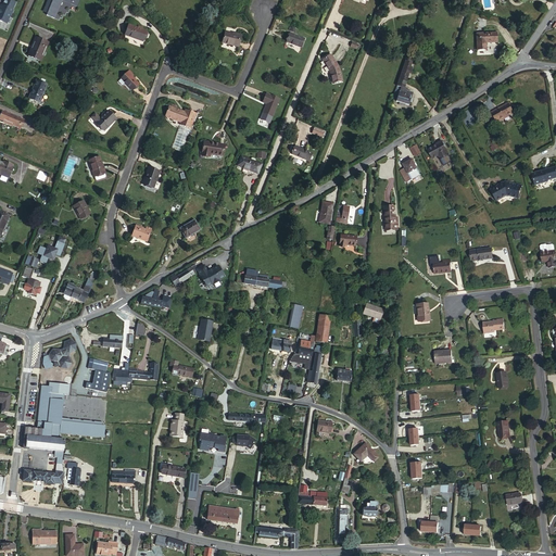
[(17,2),(12,0),(4,0),(3,4),(2,3),(0,8),(0,21),(8,25),(17,2)]
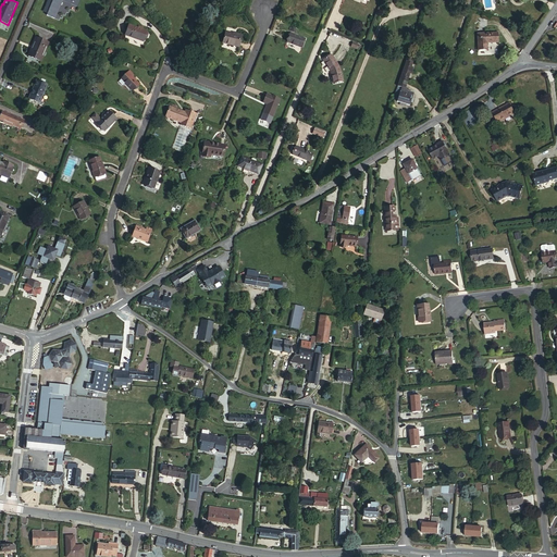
[(47,0),(42,12),(46,13),(45,16),(53,20),(60,1),(70,4),(71,0),(47,0)]
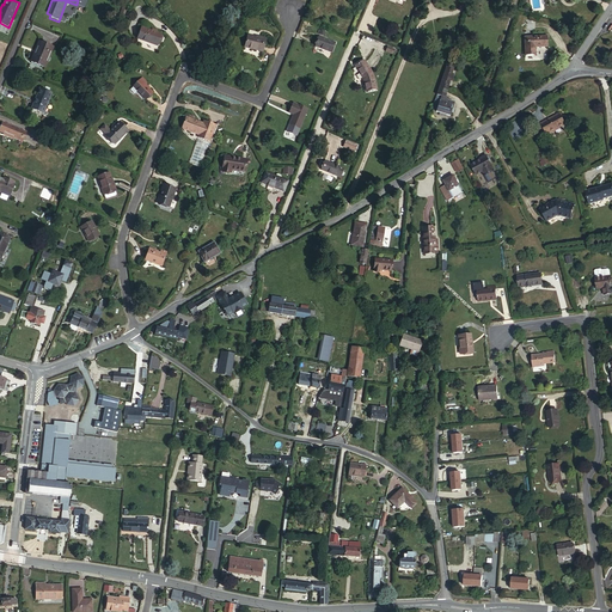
[(158,32),(153,30),(142,26),(138,38),(159,46),(163,34),(158,32)]
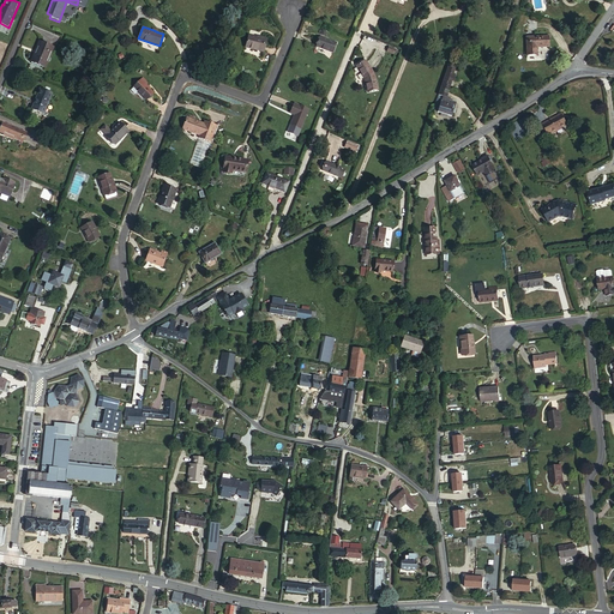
[(248,35),(245,46),(262,50),(265,37),(258,35),(258,37),(248,35)]
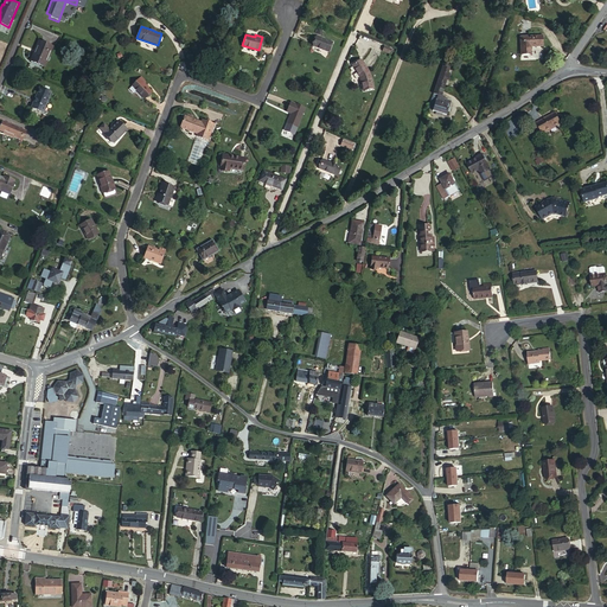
[(319,34),(315,44),(332,50),(336,39),(319,34)]
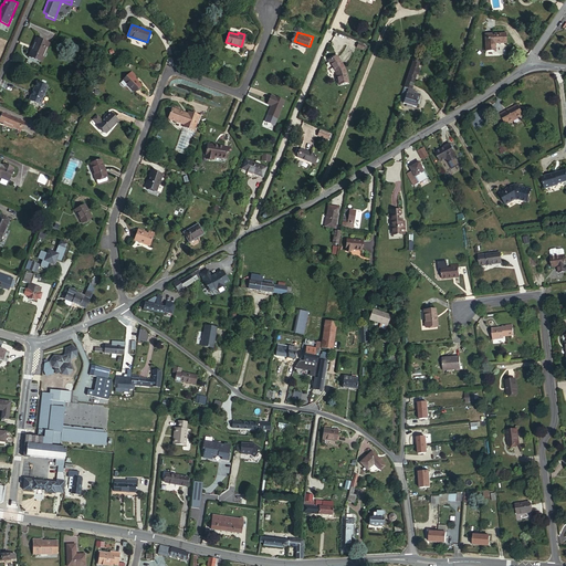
[(485,33),(485,50),(493,50),(493,43),(505,42),(505,32),(485,33)]
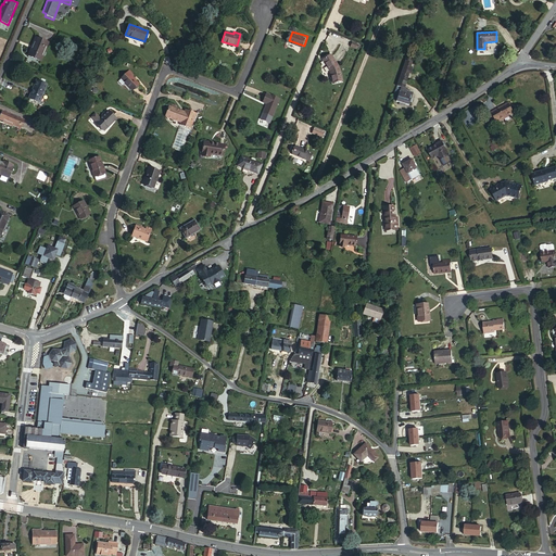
[(49,41),(39,38),(34,50),(30,49),(28,55),(41,61),(49,41)]
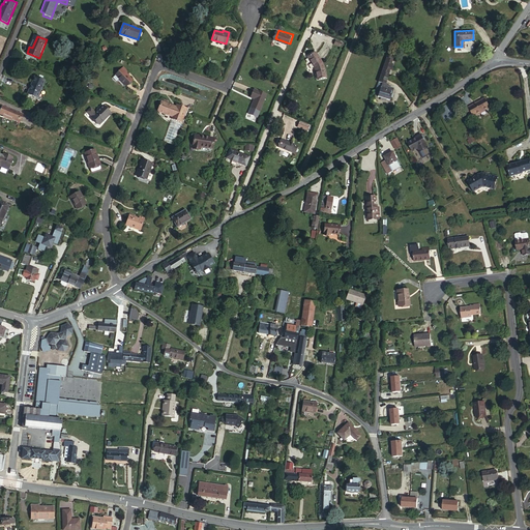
[(315,70),(317,81),(326,79),(325,69),(322,63),(315,53),(308,58),(314,67),(315,70)]
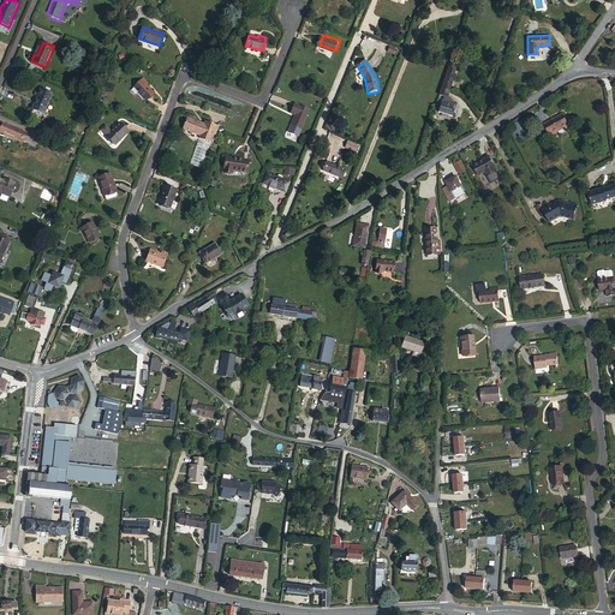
[(449,66),(441,88),(442,88),(440,94),(442,95),(447,96),(449,90),(455,69),(449,66)]
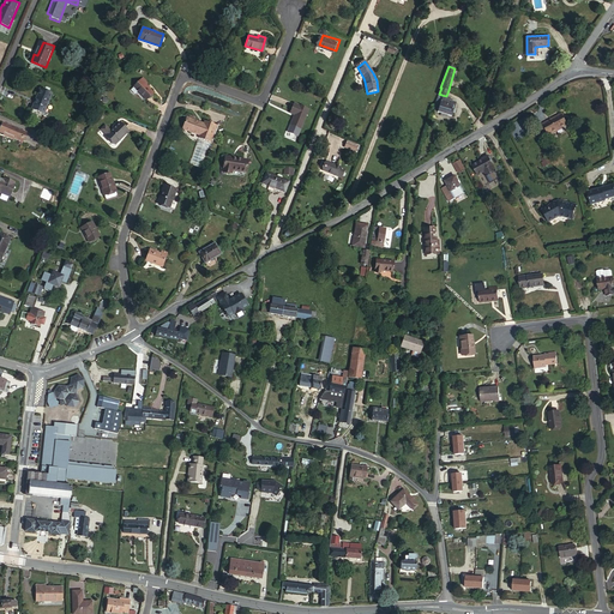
[(144,82),(140,77),(131,85),(144,100),(151,92),(143,83),(144,82)]
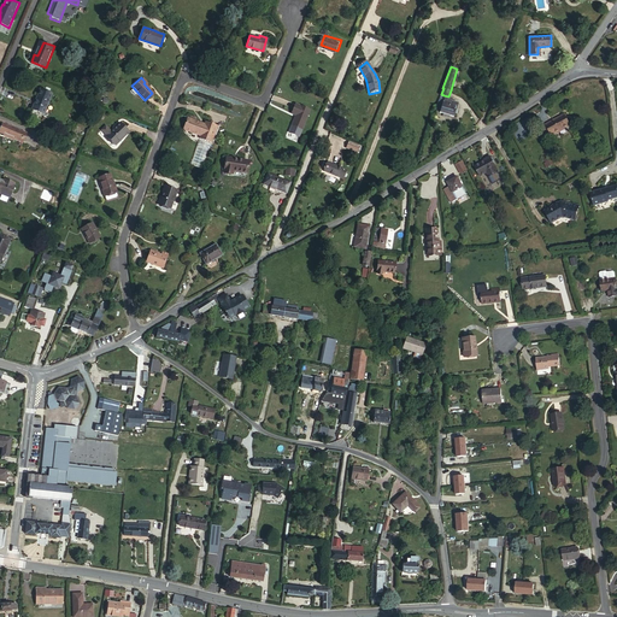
[(51,94),(39,89),(31,110),(42,115),(51,94)]
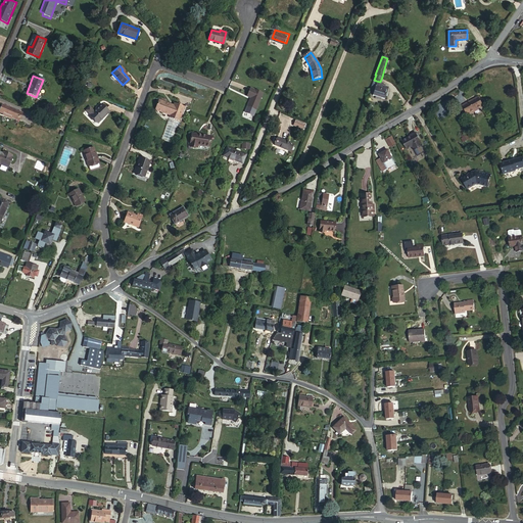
[(385,78),(382,77),(380,82),(376,81),(373,89),(375,90),(377,83),(383,85),(385,78)]
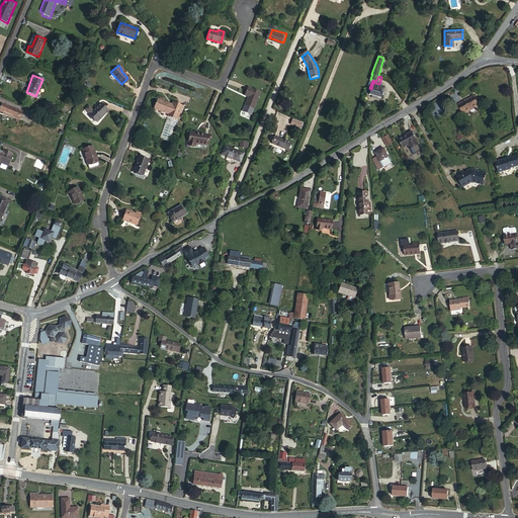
[(384,85),(379,84),(373,82),(371,89),(369,93),(373,94),(379,96),(381,97),(382,94),(383,94),(384,91),(383,91),(384,85)]
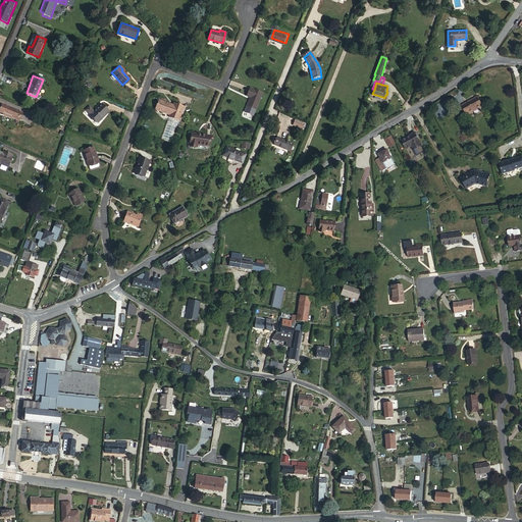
[(253,96),(249,105),(258,109),(265,93),(254,88),(250,95),(253,96)]
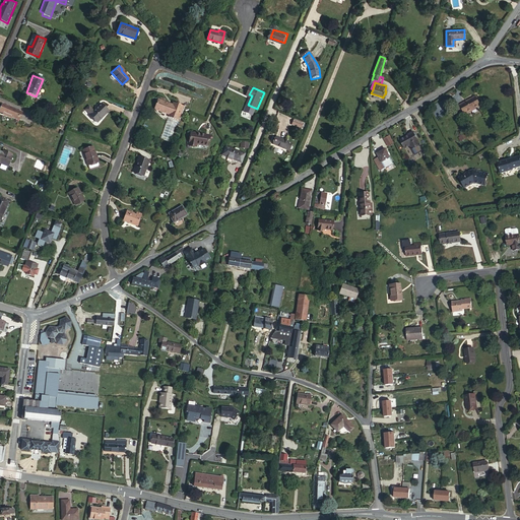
[(461,106),(465,113),(466,114),(482,106),(477,95),(461,105),(461,106)]
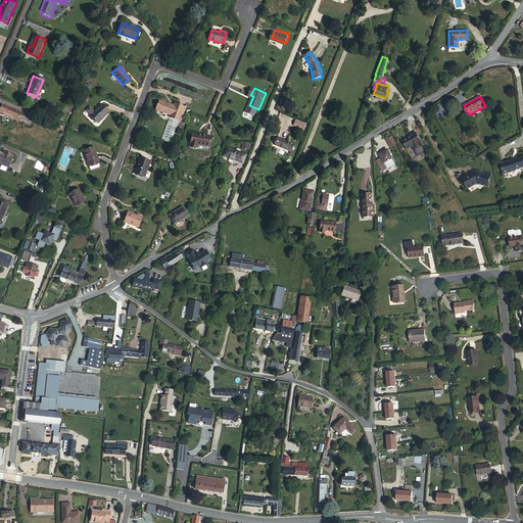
[(158,99),(155,109),(170,114),(169,116),(179,121),(184,105),(174,102),(173,104),(158,99)]
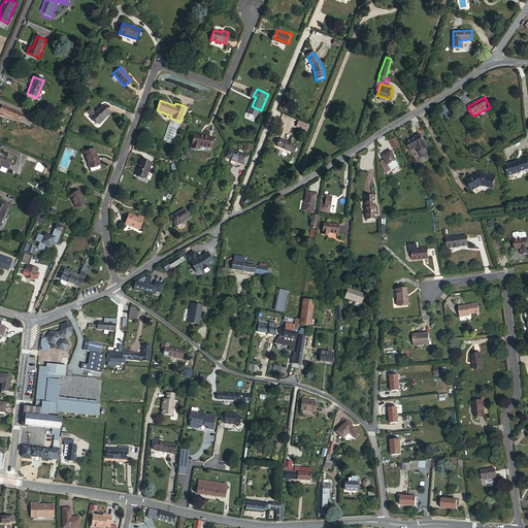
[(18,112),(0,105),(0,113),(14,121),(15,119),(18,120),(19,117),(17,116),(18,112)]
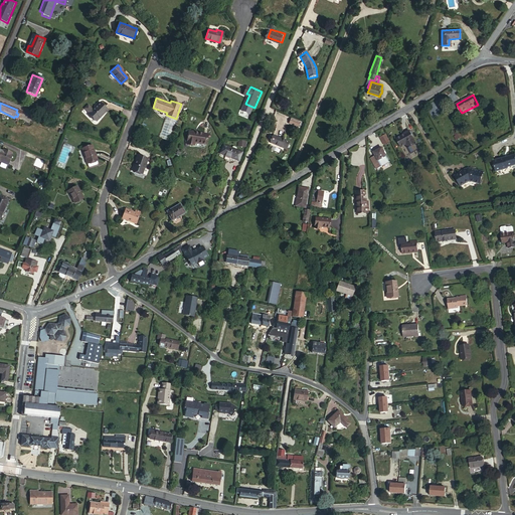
[(107,112),(99,104),(88,116),(96,123),(107,112)]
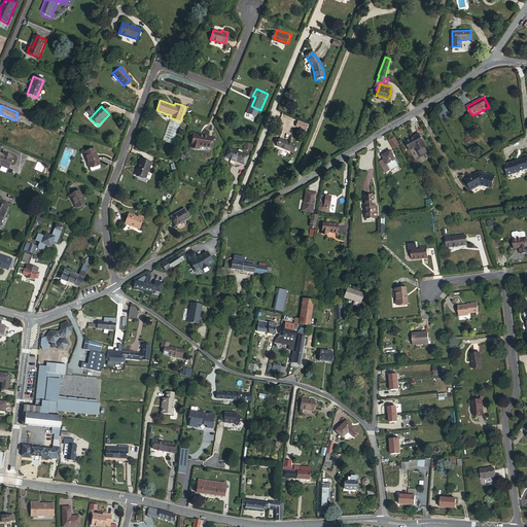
[(179,127),(169,123),(163,139),(173,143),(179,127)]
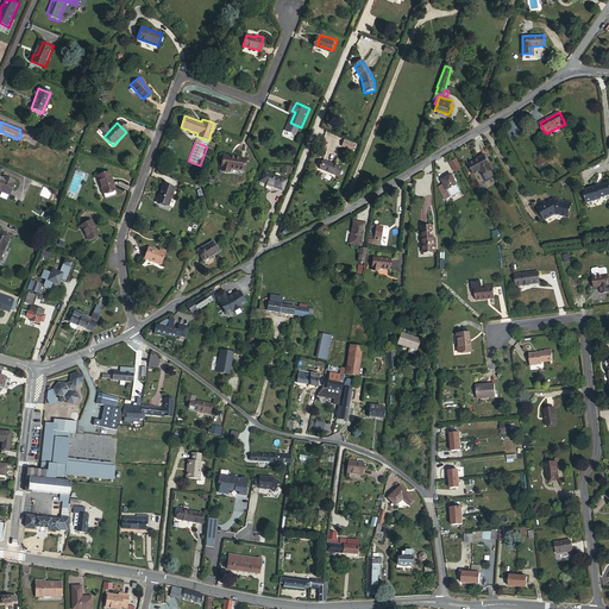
[(225,152),(221,168),(231,170),(231,167),(244,169),(246,158),(225,152)]
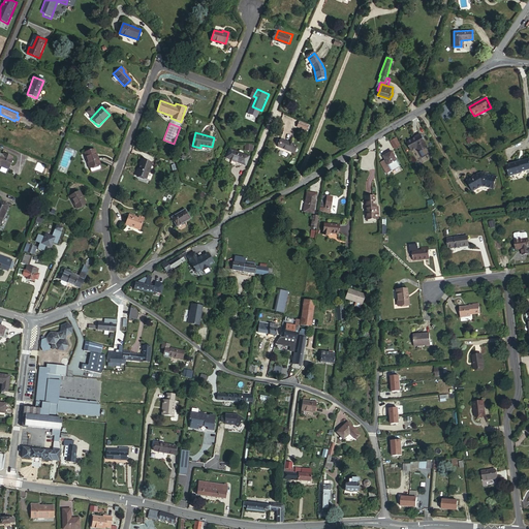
[(429,145),(421,132),(415,135),(416,136),(413,138),(408,142),(413,149),(418,146),(421,150),(429,145)]
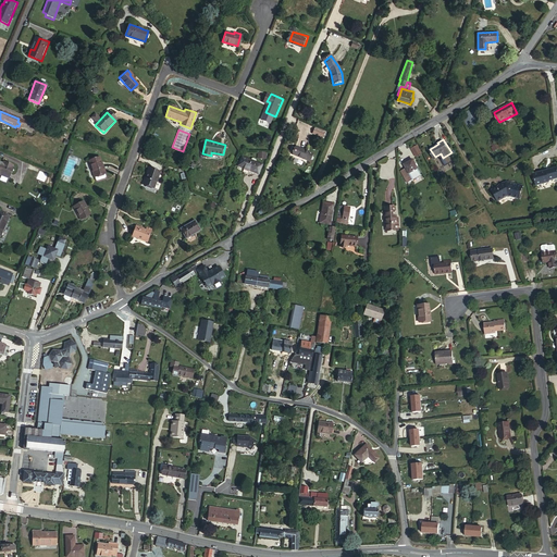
[(494,152),(500,148),(497,143),(491,147),(494,152)]
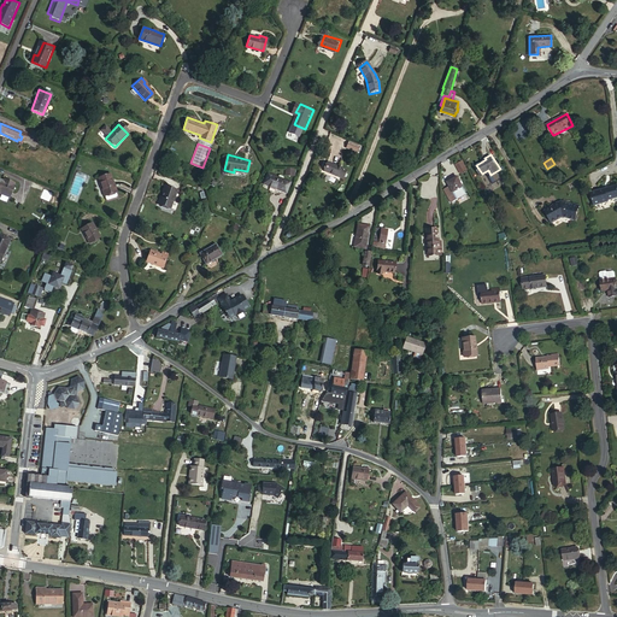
[(456,165),(460,172),(465,169),(462,162),(456,165)]
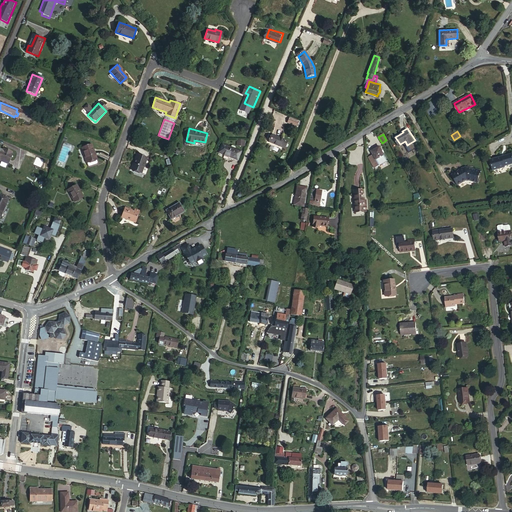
[(269,142),(284,148),(287,141),(272,135),(269,142)]
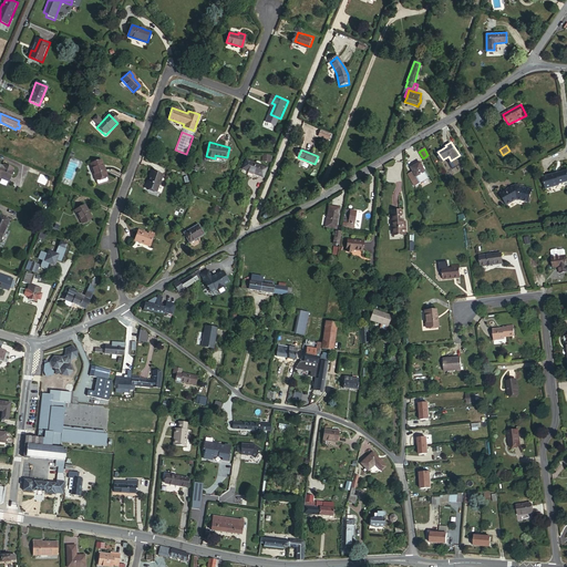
[(260,164),(256,163),(247,160),(244,168),(264,176),(267,167),(260,164)]
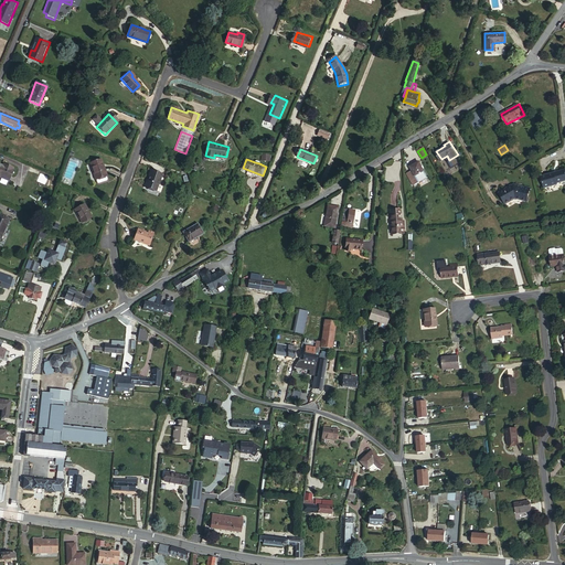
[(106,177),(99,161),(88,164),(95,180),(97,184),(98,185),(106,182),(107,181),(106,177)]
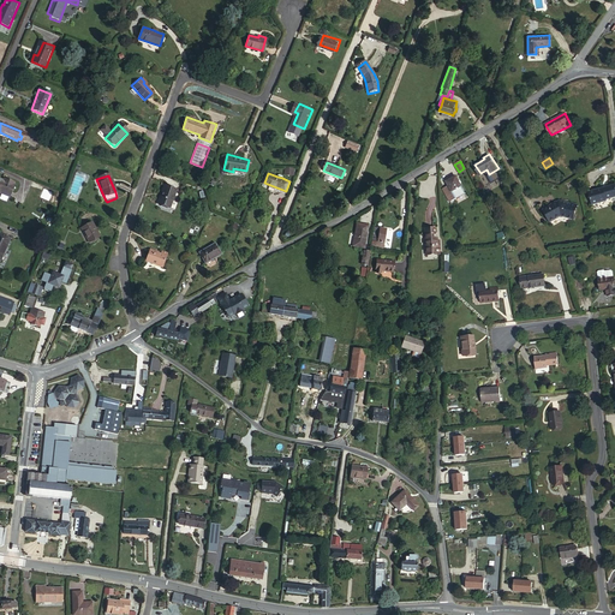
[(446,181),(448,185),(452,191),(461,186),(457,175),(446,181)]
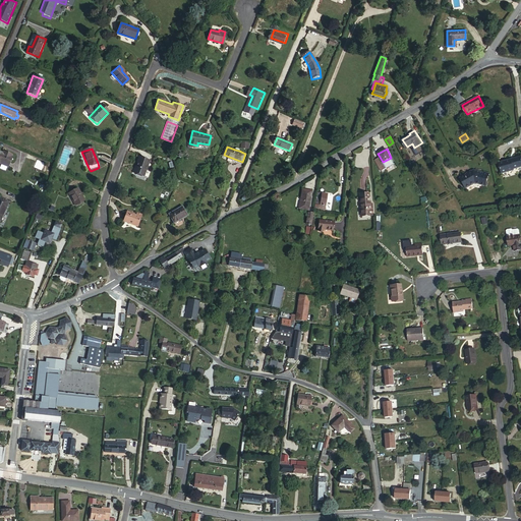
[(66,154),(61,168),(67,170),(72,156),(66,154)]
